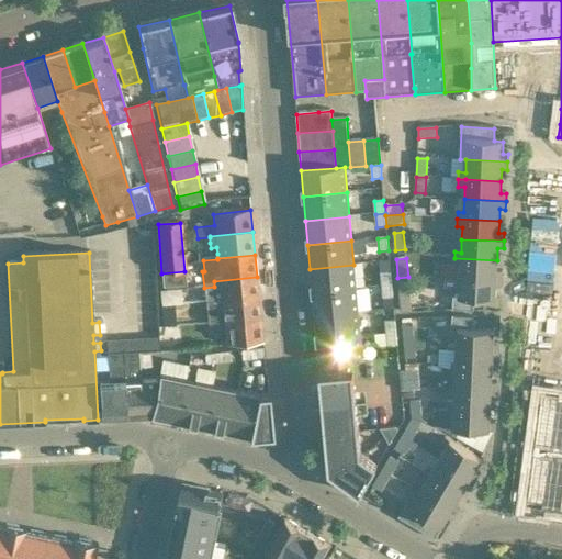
[(496,272),(497,260),(454,258),(454,267),(460,267),(460,279),(502,281),(503,272),(496,272)]
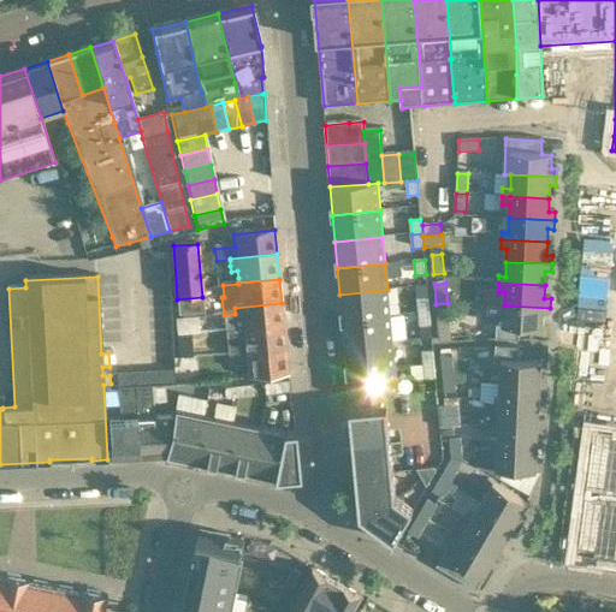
[(342,321),(390,316),(388,290),(339,295),(342,321)]
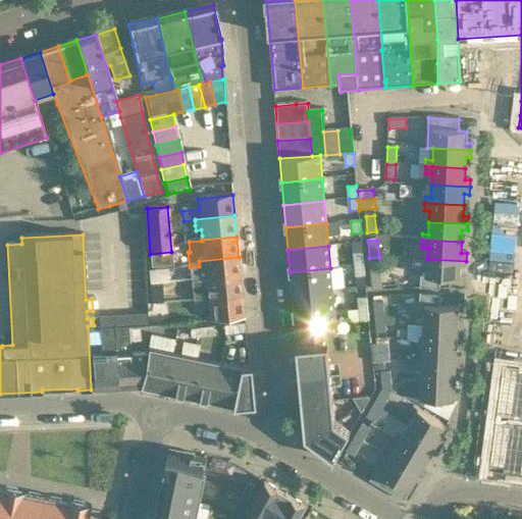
[(172,266),(171,252),(150,254),(151,267),(172,266)]
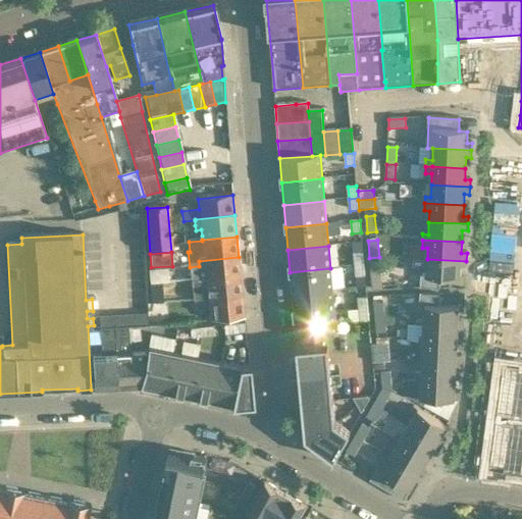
[(354,254),(355,266),(364,265),(363,253),(354,254)]
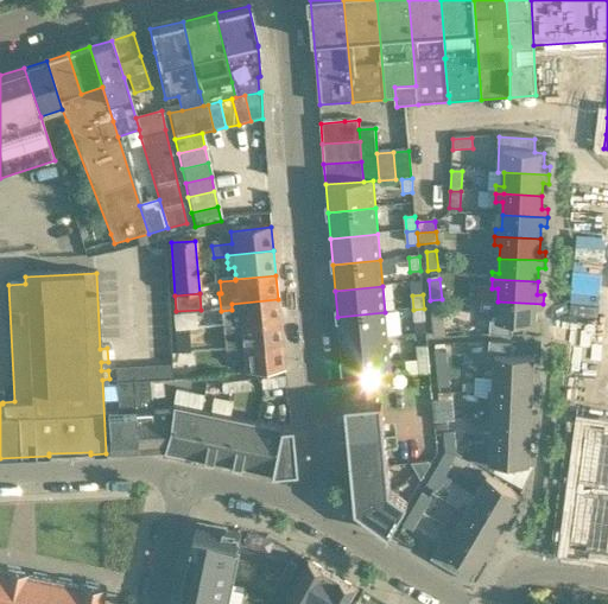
[(232,310),(221,311),(222,328),(280,322),(278,299),(232,304),(232,310)]
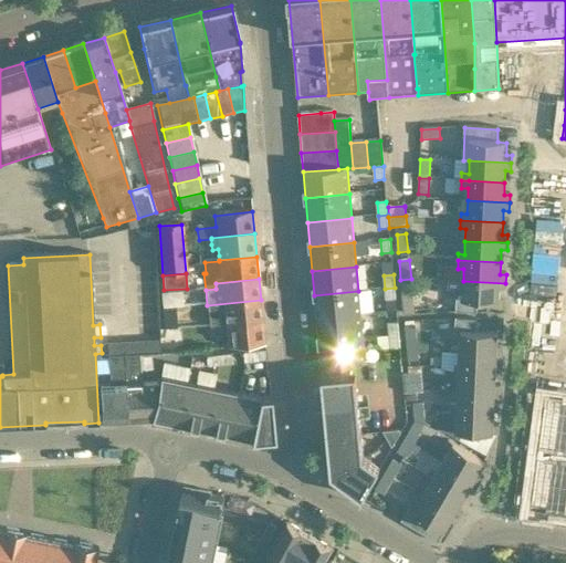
[(412,294),(411,279),(400,280),(402,295),(412,294)]
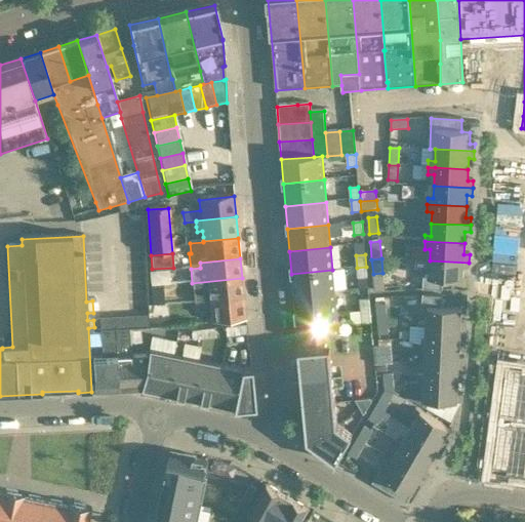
[(463,269),(469,269),(469,263),(430,261),(411,259),(411,273),(422,274),(421,290),(442,291),(443,280),(462,280),(463,269)]
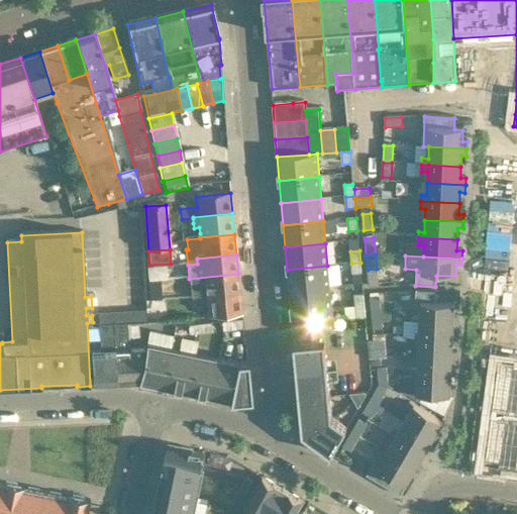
[(360,263),(351,264),(352,276),(362,275),(360,263)]
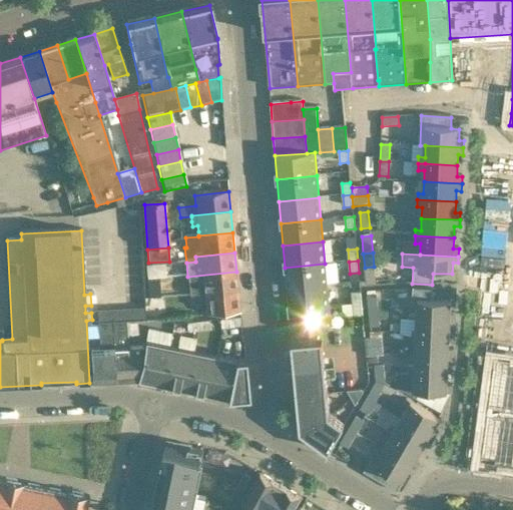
[(285,268),(287,290),(327,286),(325,264),(285,268)]
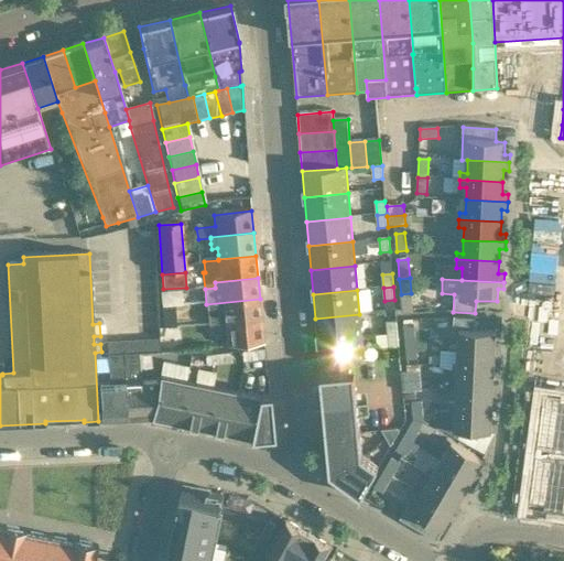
[(183,306),(182,291),(161,293),(162,308),(174,306),(183,306)]
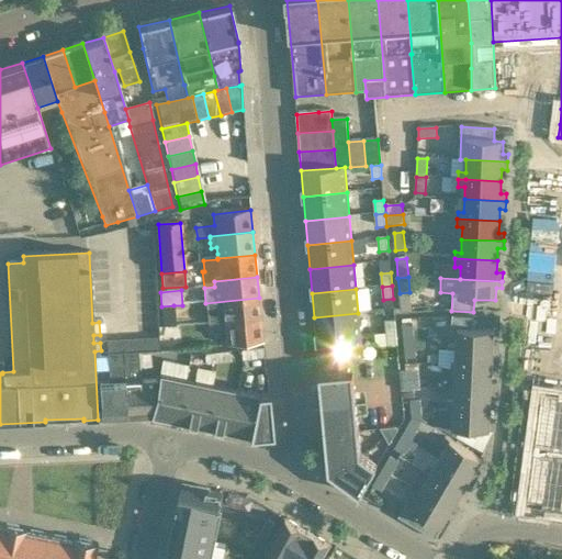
[(261,321),(259,298),(205,303),(209,326),(217,325),(261,321)]
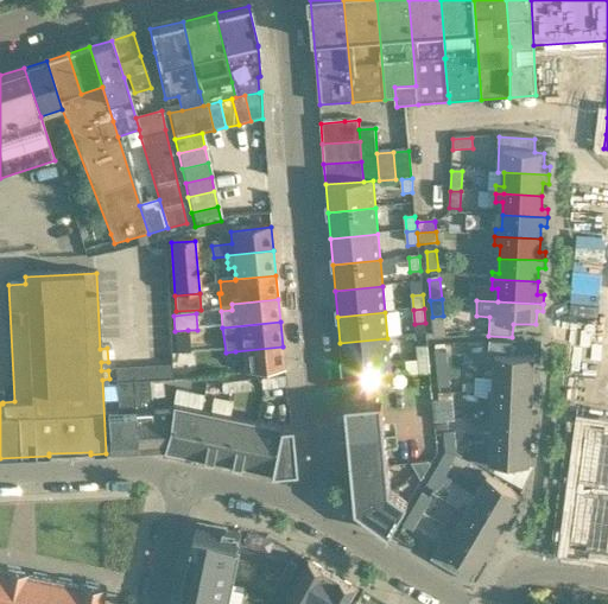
[(190,353),(188,330),(175,331),(177,353),(190,353)]
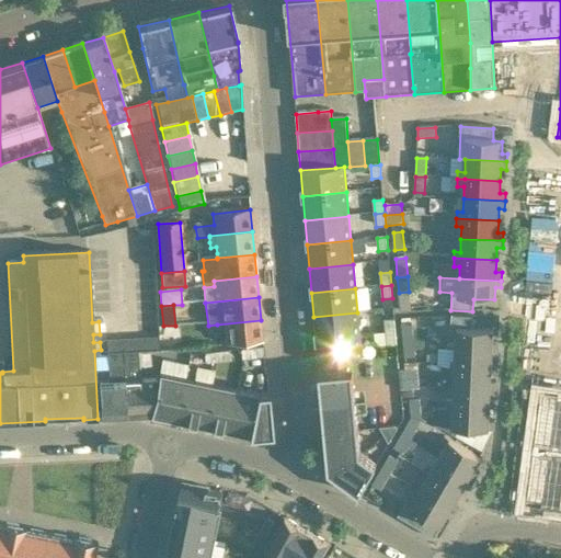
[(313,317),(316,340),(359,337),(357,312),(313,317)]
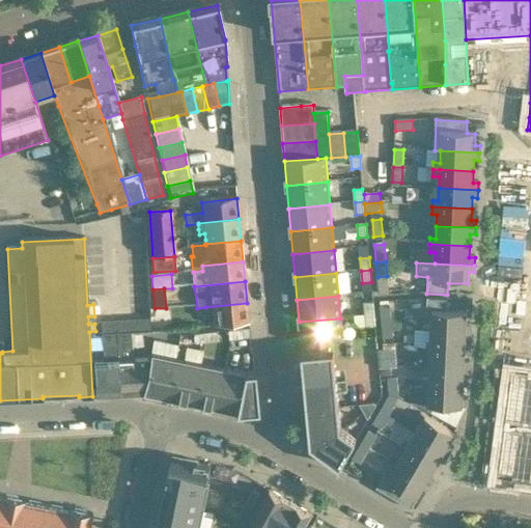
[(447,301),(426,300),(425,321),(431,321),(430,331),(471,333),(472,326),(466,326),(467,313),(446,312),(447,301)]
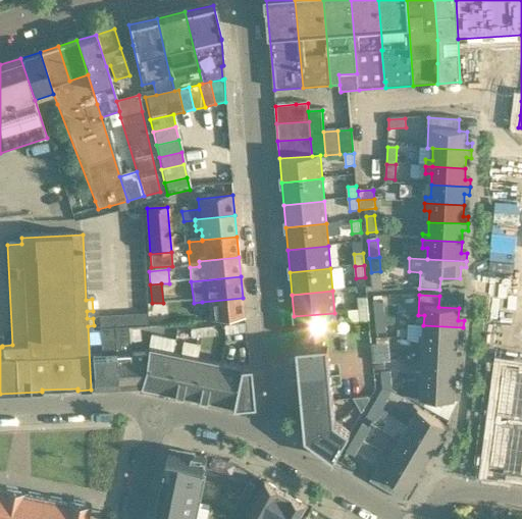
[(243,298),(202,302),(203,308),(209,307),(210,320),(245,317),(243,298)]
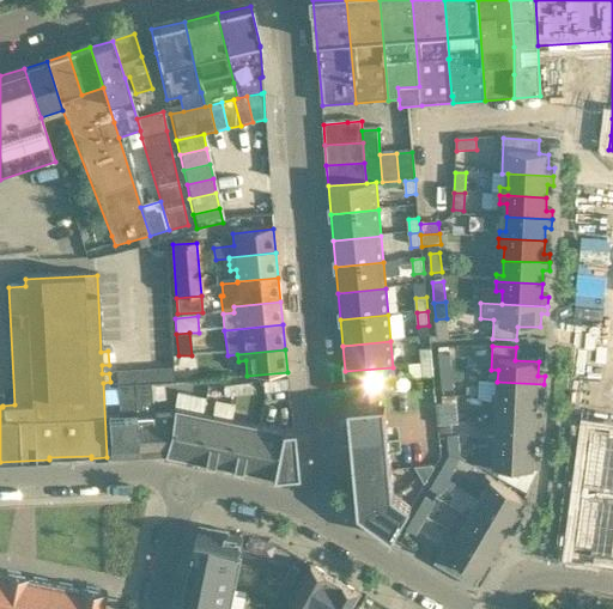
[(422,365),(432,364),(431,349),(420,351),(422,365)]
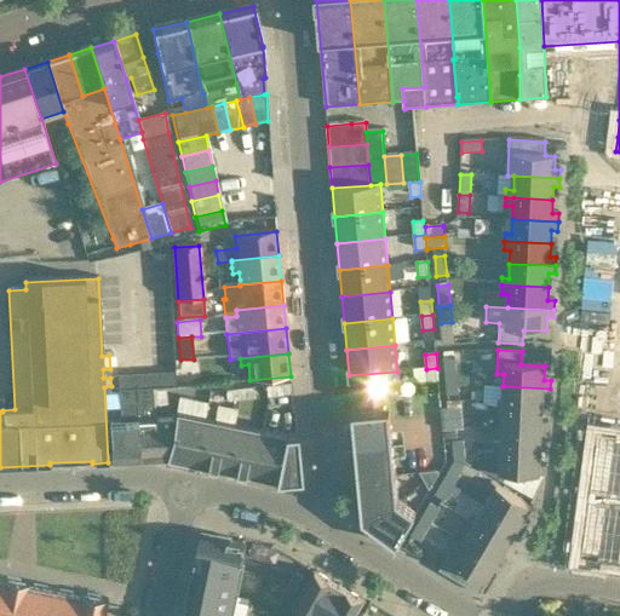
[(455,356),(445,357),(446,376),(457,375),(455,356)]
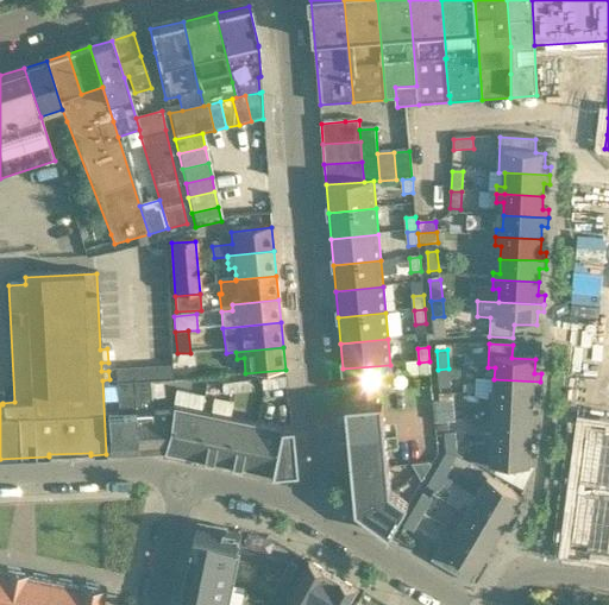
[(429,361),(419,363),(420,376),(431,375),(429,361)]
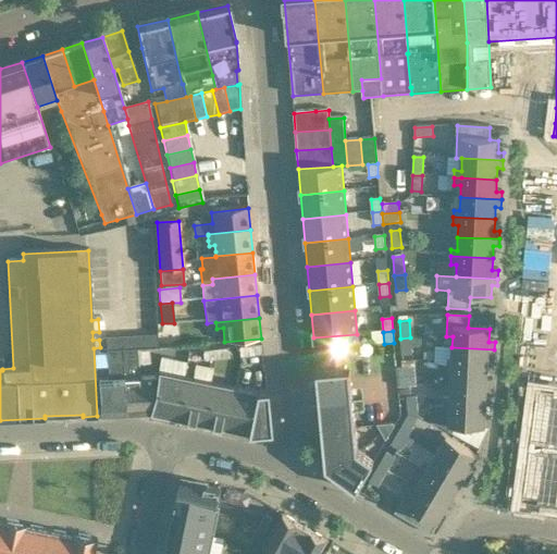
[(335,360),(335,361),(359,359),(357,334),(313,337),(316,361),(335,360)]
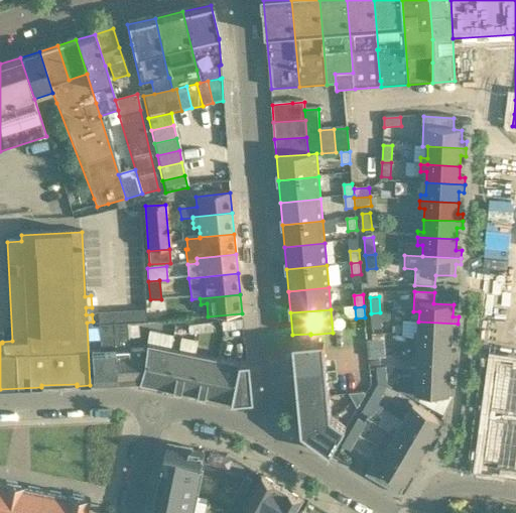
[(380,312),(371,313),(373,330),(382,329),(380,312)]
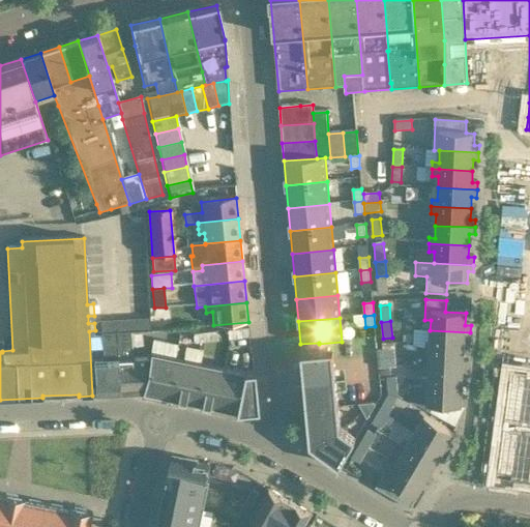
[(240,339),(239,330),(227,331),(228,341),(240,339)]
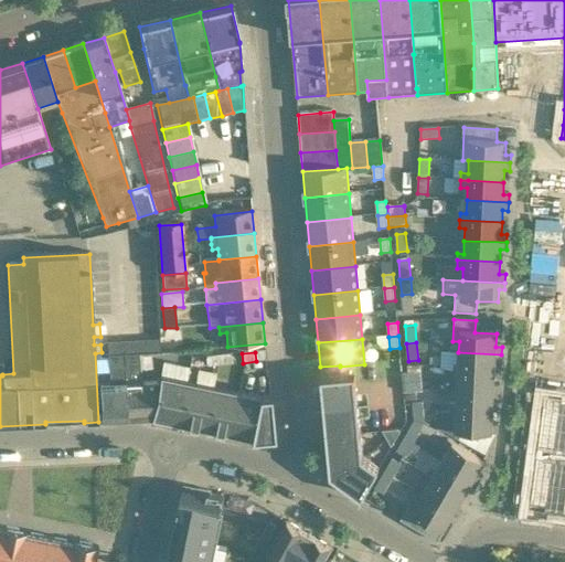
[(496,362),(501,362),(501,354),(458,352),(458,367),(451,366),(451,372),(457,372),(494,374),(496,362)]
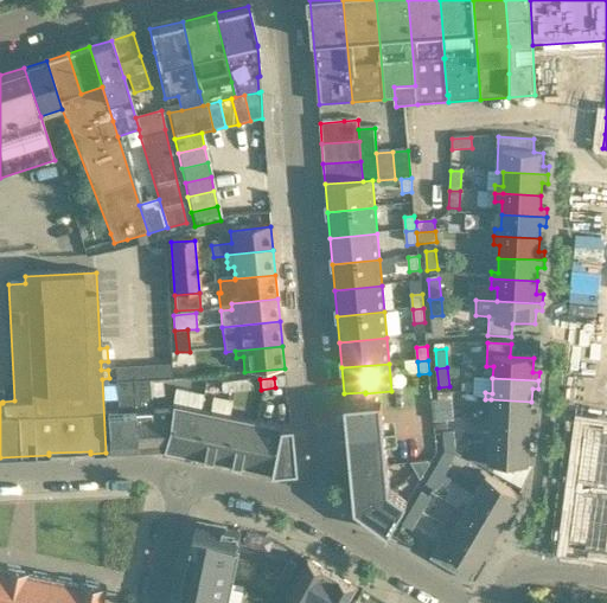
[(249,391),(248,380),(234,382),(235,392),(249,391)]
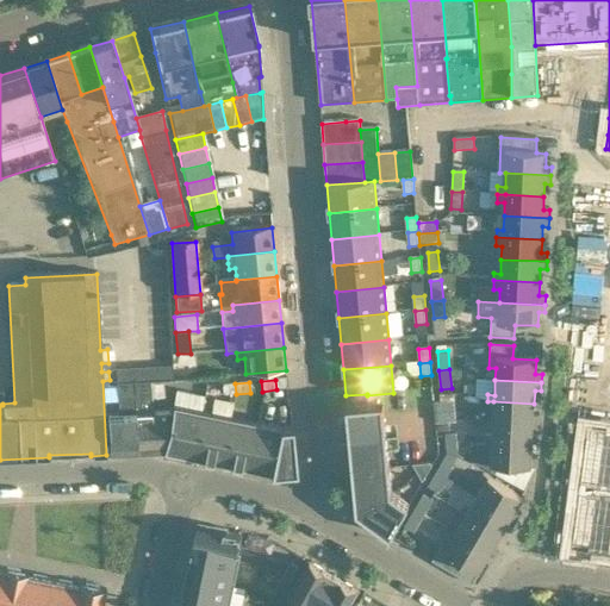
[(150,383),(134,385),(137,454),(160,453),(169,413),(151,414),(150,383)]
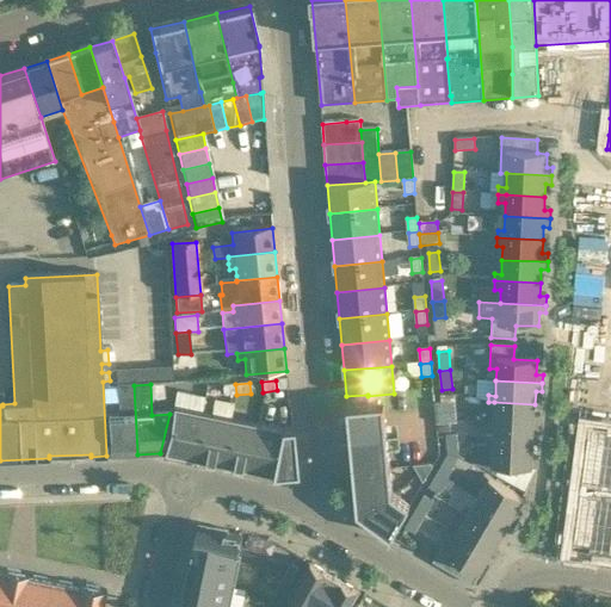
[(236,395),(235,384),(222,385),(223,396),(236,395)]
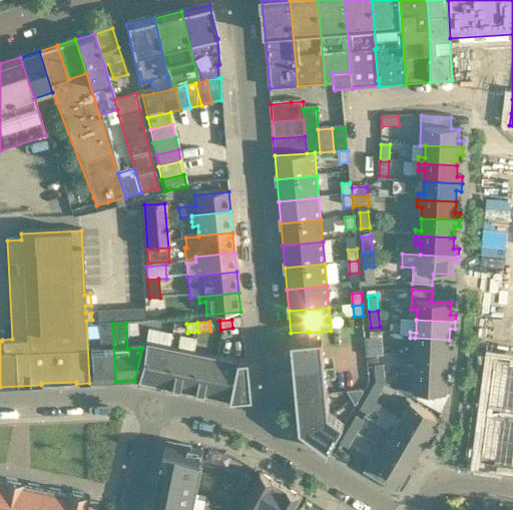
[(100,350),(89,351),(90,363),(91,383),(115,382),(112,324),(102,324),(99,325),(100,350)]
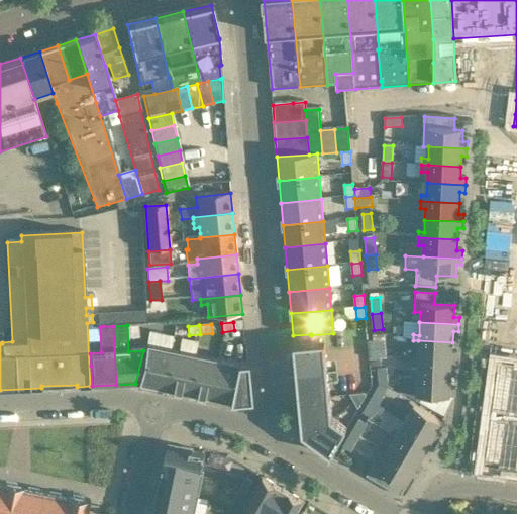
[(138,338),(137,326),(127,327),(129,339),(138,338)]
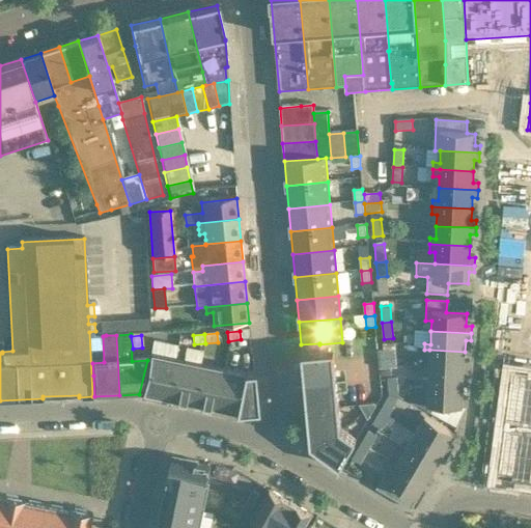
[(302,356),(305,383),(308,412),(326,410),(326,409),(339,408),(336,380),(334,353),(320,354),(319,344),(319,343),(301,344),(302,345),(303,345),(303,356),(302,356)]
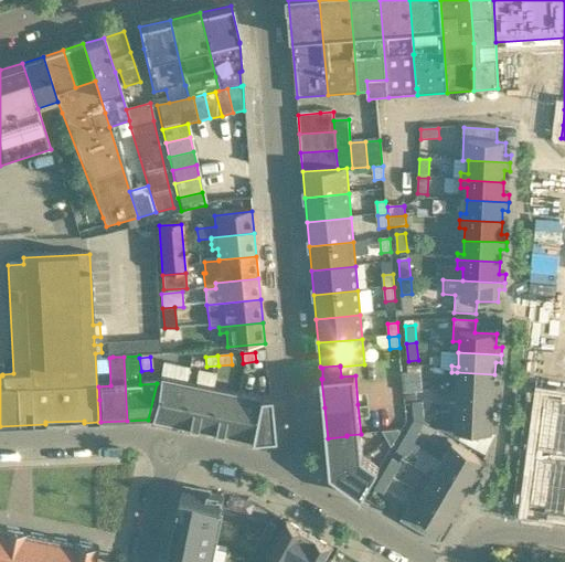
[(494,386),(494,374),(457,372),(451,372),(450,381),(457,381),(456,392),(500,394),(500,386),(494,386)]
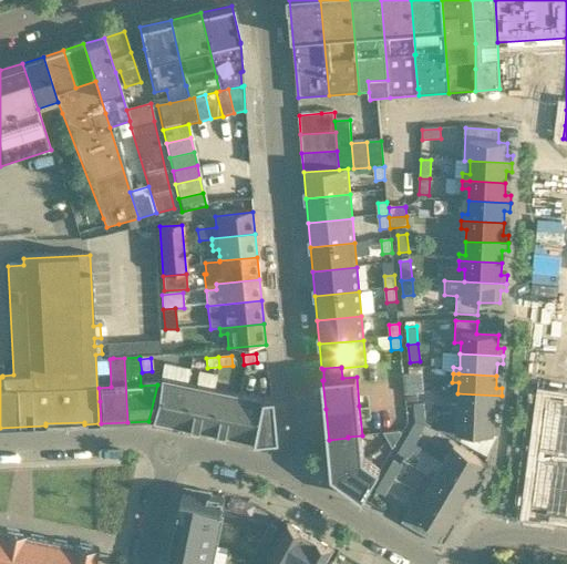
[(423,383),(423,375),(410,376),(405,376),(405,386),(423,383)]
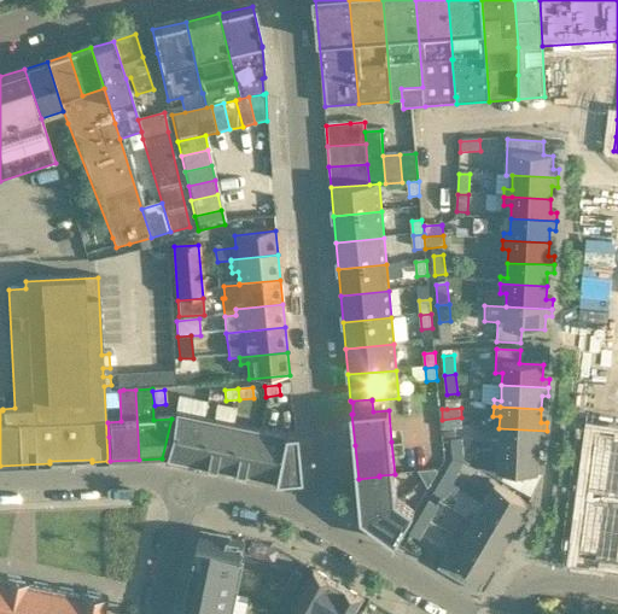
[(175,411),(165,458),(194,465),(204,417),(175,411)]
